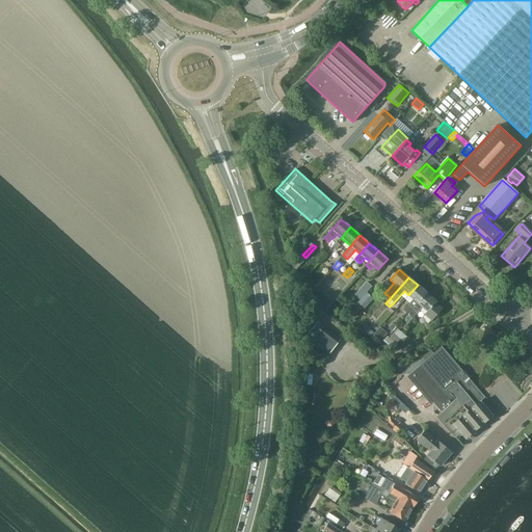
[(327,287),(333,282),(327,278),(323,283),(327,287)]
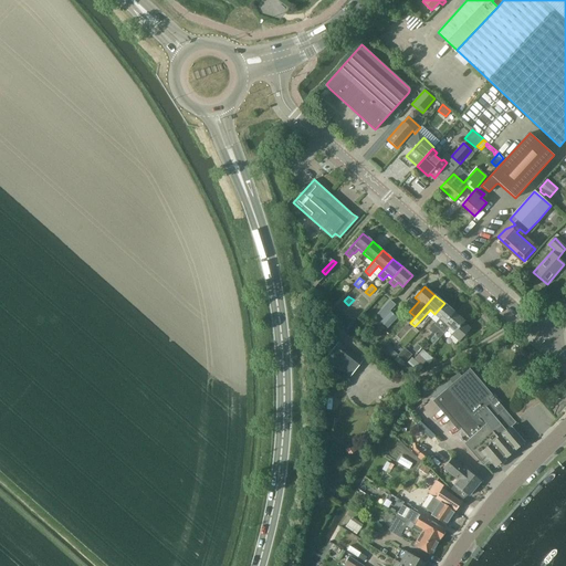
[(384,318),(396,304),(390,300),(378,313),(384,318)]
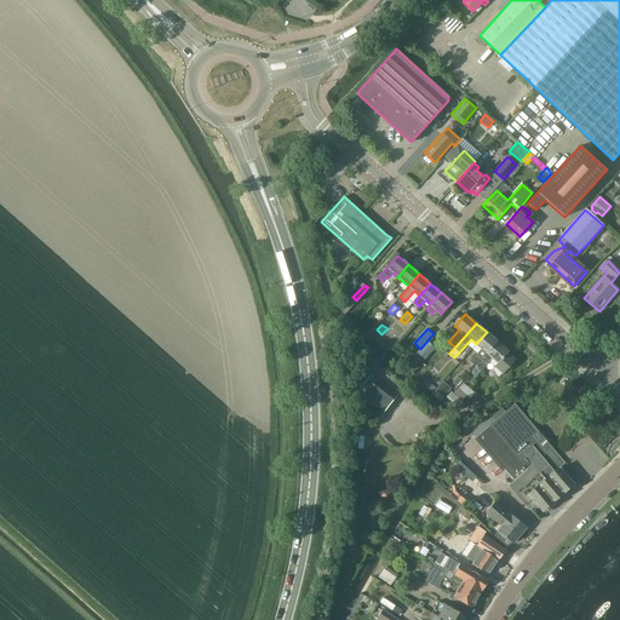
[(498,342),(487,332),(476,344),(481,349),(470,362),(475,367),(470,373),(498,342)]
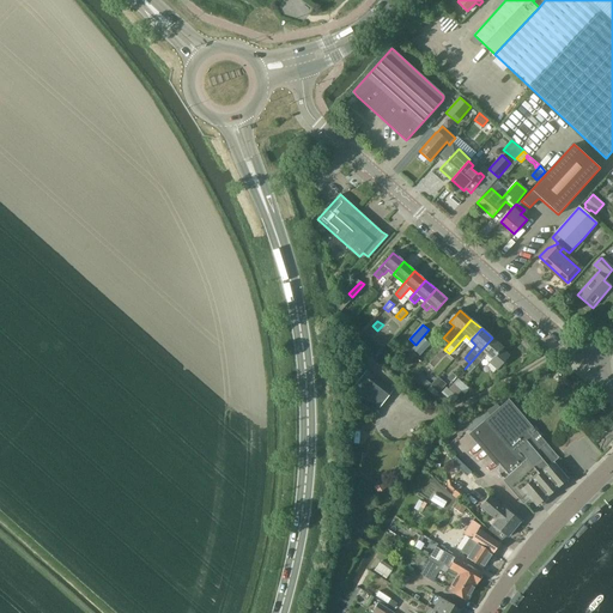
[(420,351),(429,343),(423,338),(416,346),(420,351)]
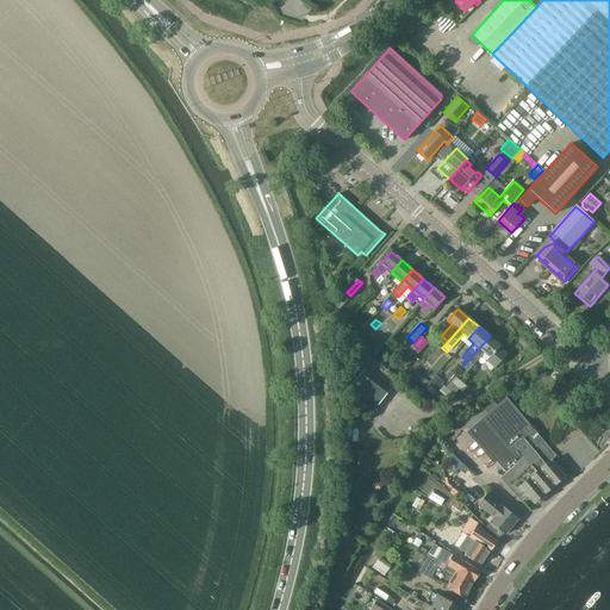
[(500,346),(490,336),(462,367),(467,371),(481,355),(495,367),(506,354),(499,348),(500,346)]
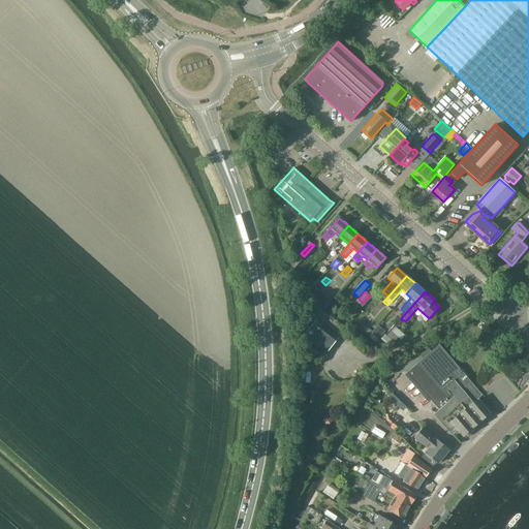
[(352,315),(360,306),(355,304),(349,312),(352,315)]
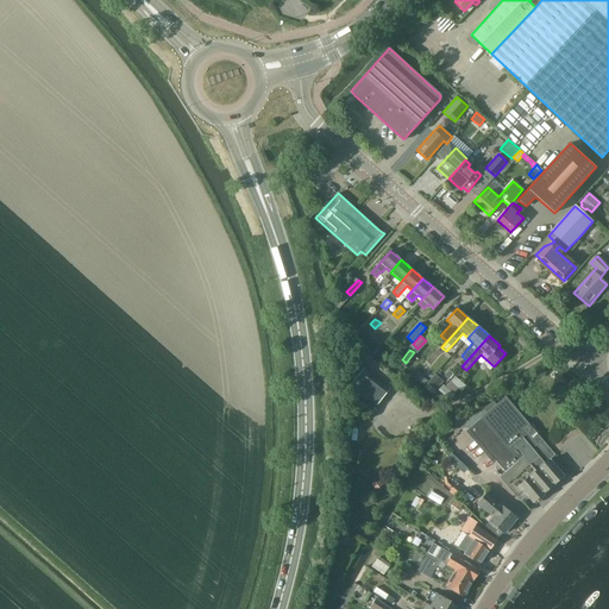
[(377,406),(390,388),(364,368),(351,384),(377,406)]
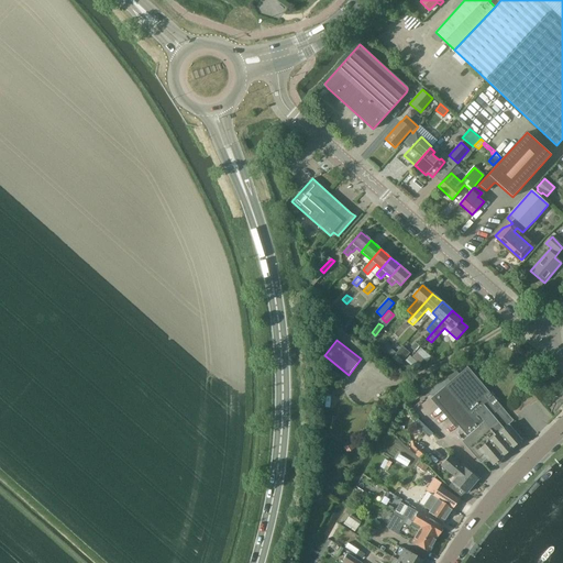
[(393,356),(396,352),(387,344),(384,349),(393,356)]
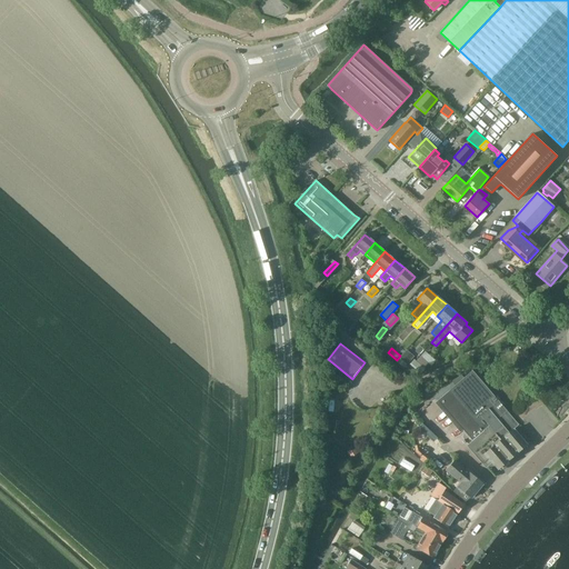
[(410,365),(420,373),(425,369),(428,363),(431,366),(436,361),(425,351),(416,361),(415,359),(410,365)]
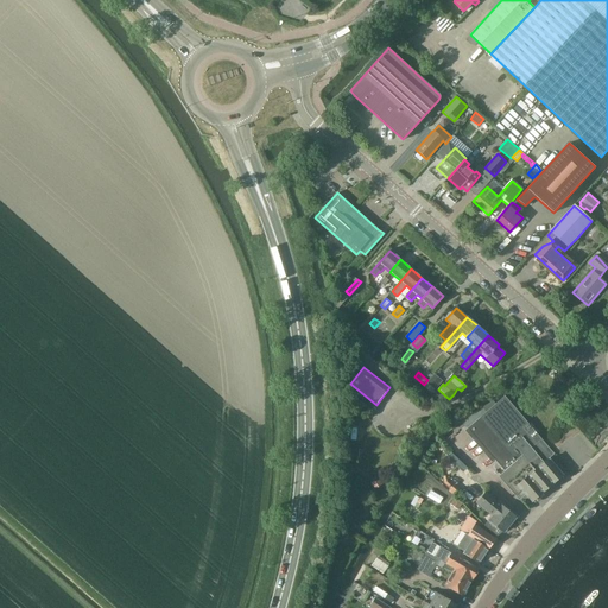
[(432,393),(438,386),(430,379),(424,386),(432,393)]
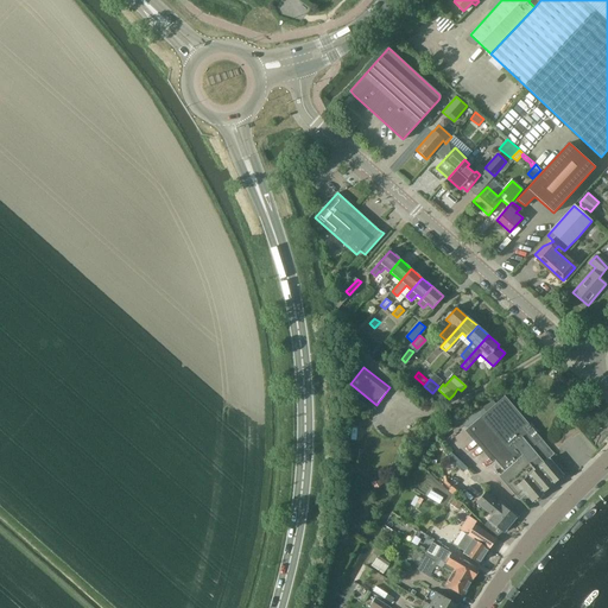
[(542,439),(505,397),(468,429),(474,436),(479,432),(492,447),(487,451),(505,472),(499,477),(519,501),(526,495),(525,495),(517,485),(527,476),(538,467),(544,462),(532,448),(542,439)]
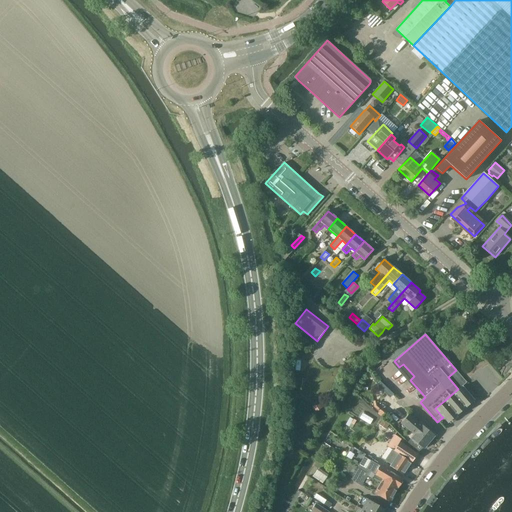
[(405,339),(389,355),(393,360),(410,344),(405,339)]
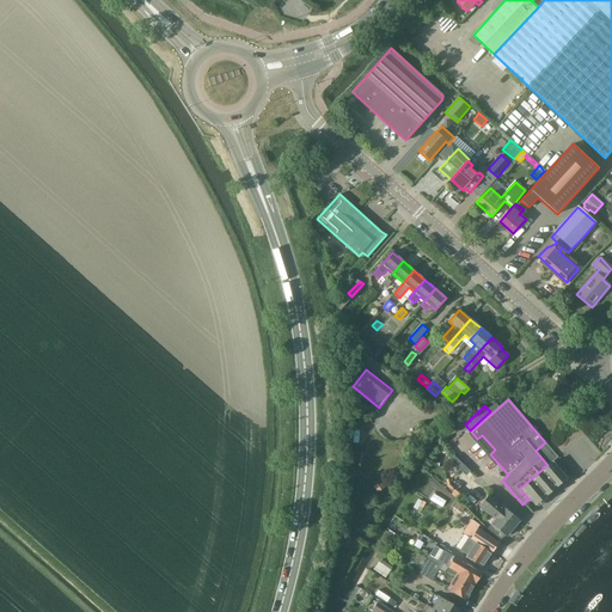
[(536,451),(548,465),(542,470),(557,488),(568,478),(552,461),(557,457),(545,442),(536,451)]
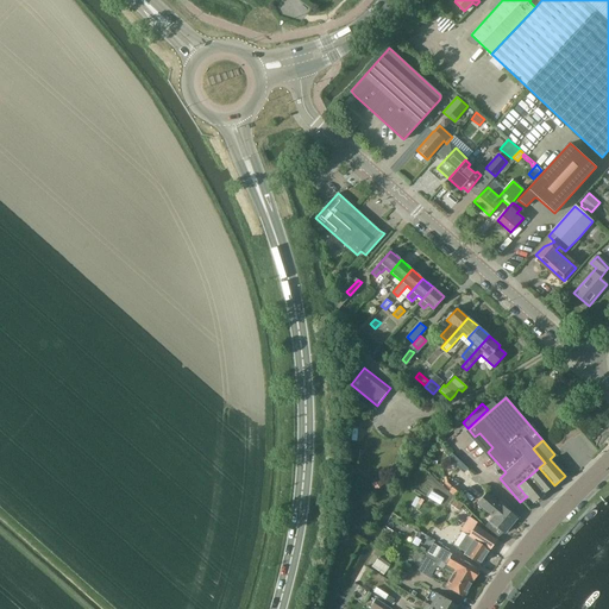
[(441,452),(445,449),(438,441),(434,445),(441,452)]
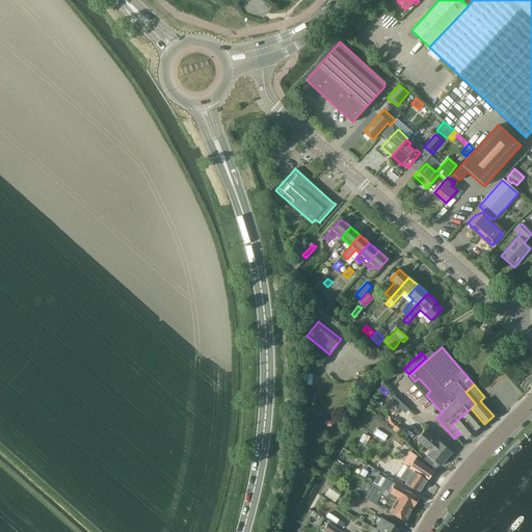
[(405,414),(409,409),(395,396),(391,400),(405,414)]
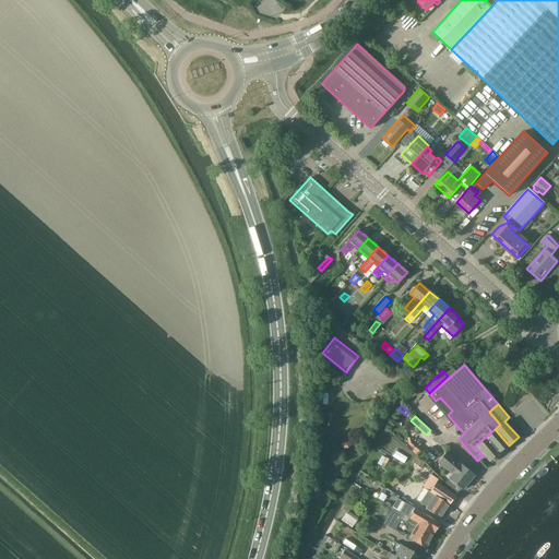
[(495,429),(485,438),(499,453),(509,445),(495,429)]
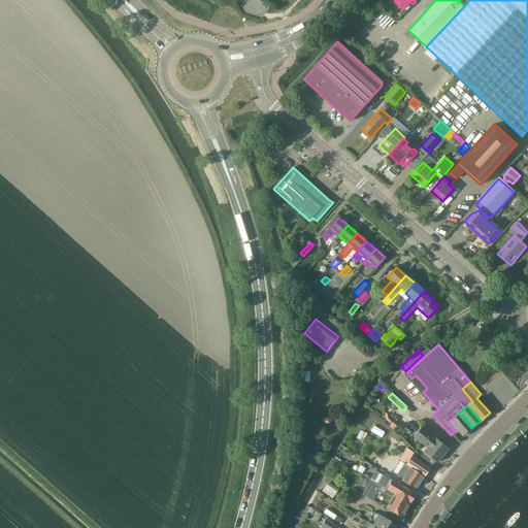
[(456,430),(457,430),(462,436),(471,428),(458,414),(449,421),(456,430)]
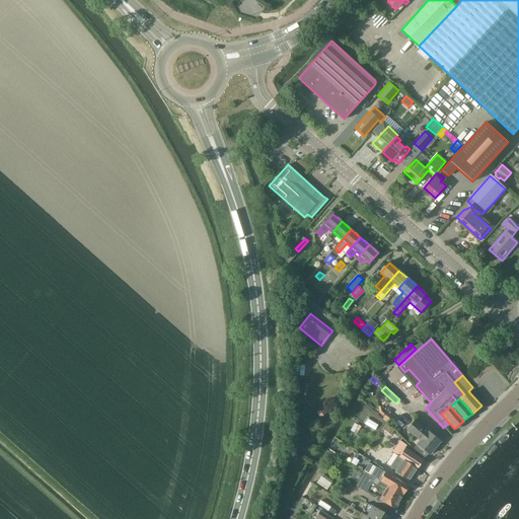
[(320,418),(327,413),(323,408),(316,413),(320,418)]
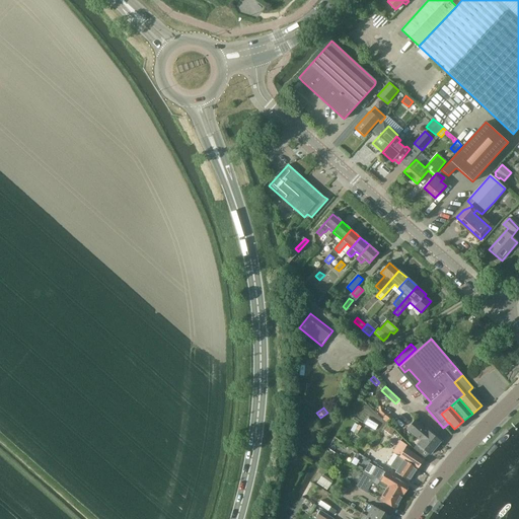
[(375,431),(378,425),(368,419),(364,424),(375,431)]
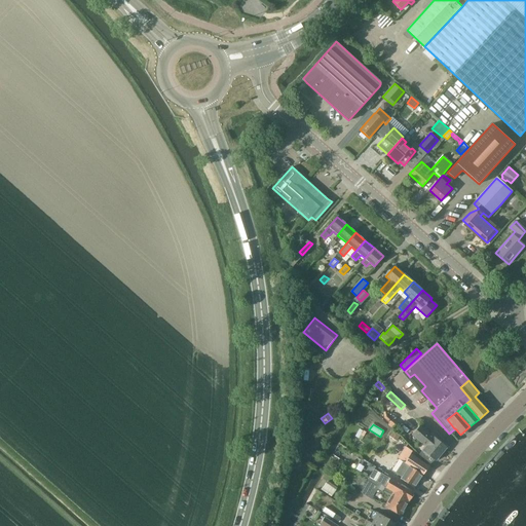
[(425,447),(422,451),(418,455),(426,462),(430,457),(436,461),(446,448),(419,426),(412,436),(425,447)]
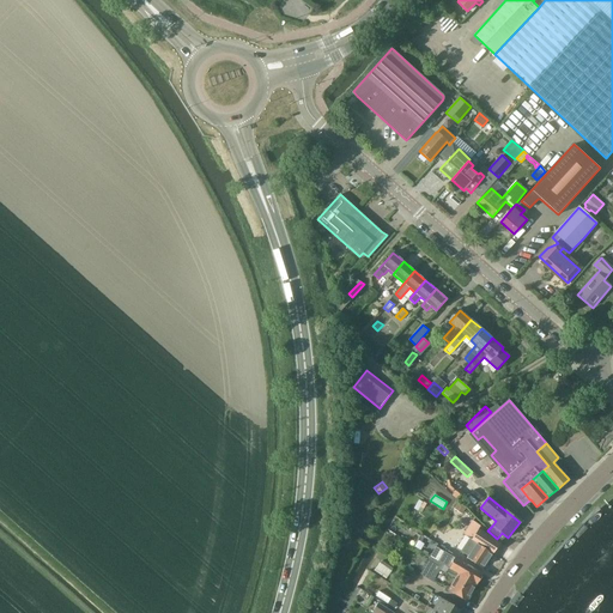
[(422,514),(428,504),(423,502),(419,499),(413,509),(422,514)]
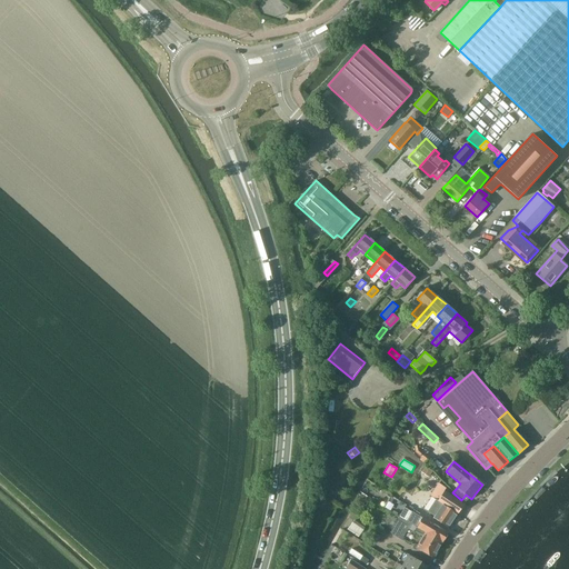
[(429,477),(432,471),(425,466),(421,472),(429,477)]
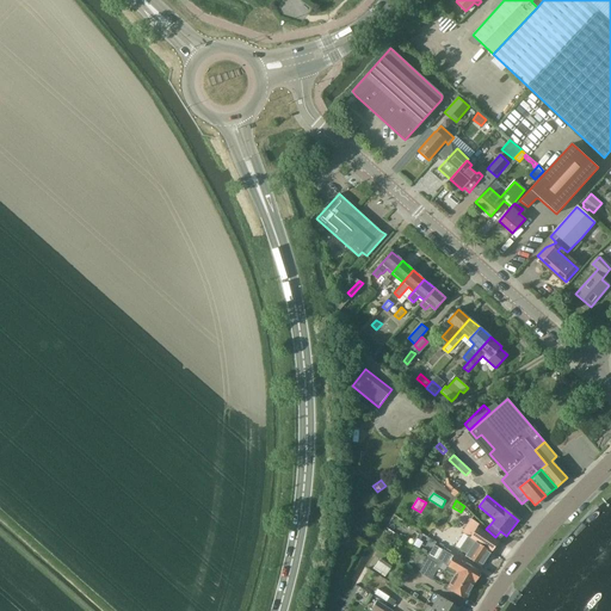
[(483,567),(499,541),(477,528),(480,524),(471,519),(464,531),(473,537),(470,541),(469,539),(462,550),(469,555),(468,557),(483,567)]
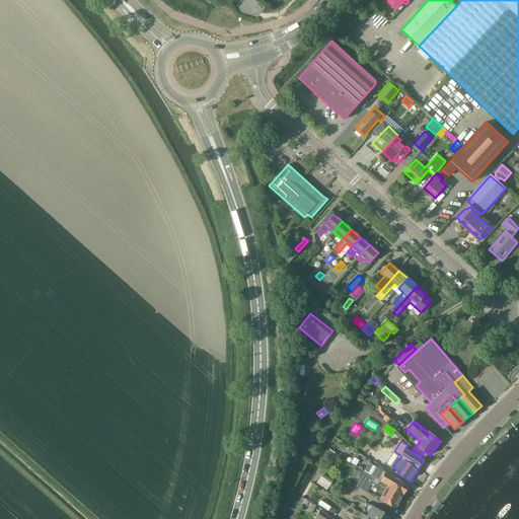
[(336,453),(329,450),(328,451),(324,458),(331,462),(336,455),(335,454),(336,453)]
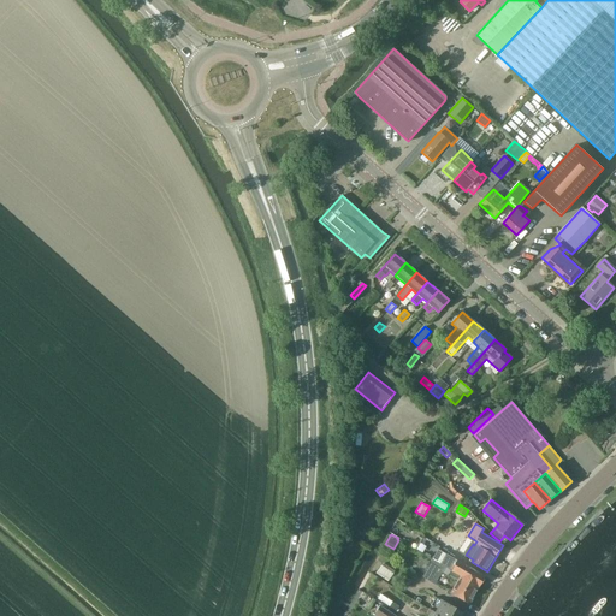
[(424,535),(419,543),(427,548),(432,540),(424,535)]
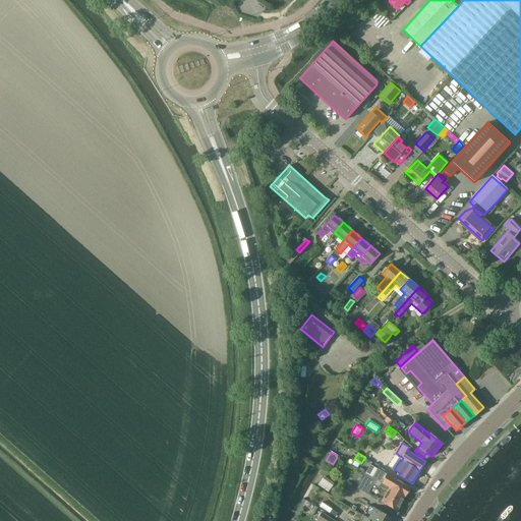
[(361,465),(366,468),(371,462),(365,458),(361,465)]
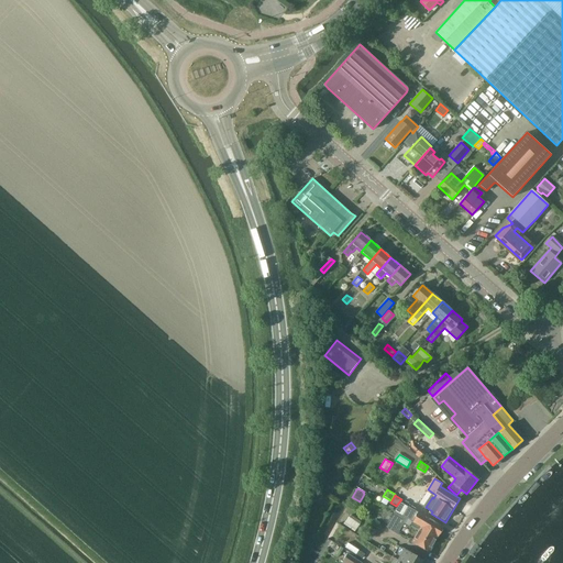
[(400,501),(395,511),(404,517),(408,520),(412,522),(416,525),(417,523),(439,536),(444,527),(418,511),(400,501)]
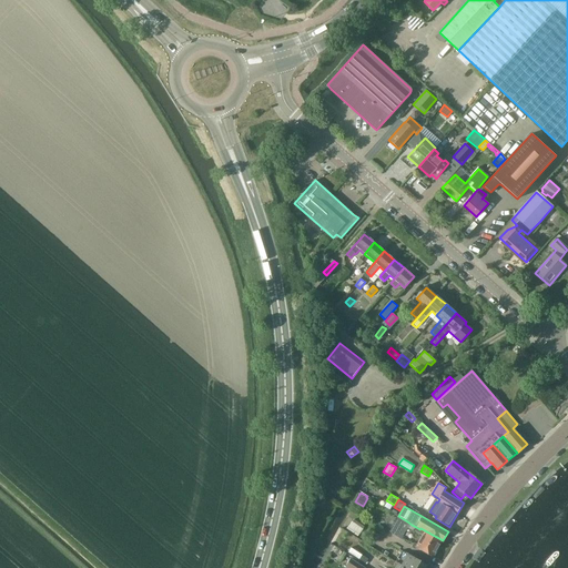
[(407,521),(398,516),(389,531),(402,539),(407,529),(413,533),(414,530),(422,535),(417,543),(413,540),(411,545),(415,547),(414,547),(433,558),(442,541),(442,543),(443,540),(421,528),(419,529),(416,527),(412,525),(407,521)]
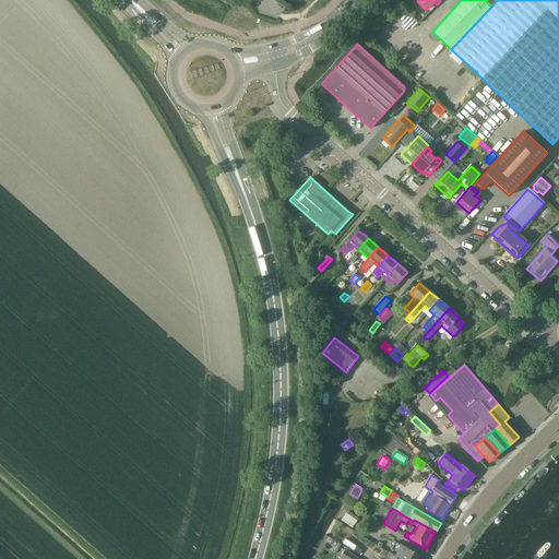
[(353,527),(357,521),(357,520),(358,518),(348,511),(347,513),(346,512),(341,520),(353,527)]
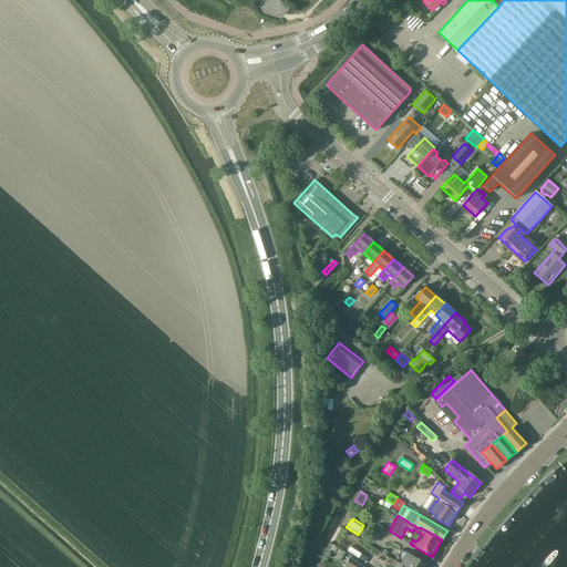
[(369,558),(350,546),(348,552),(367,564),(369,558)]
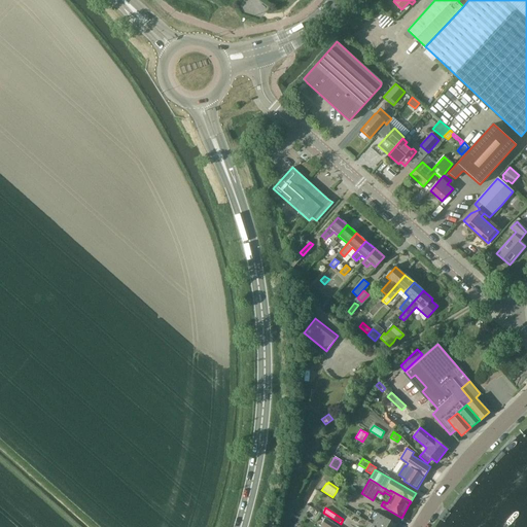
[(374,513),(367,523),(374,526),(395,526),(397,525),(374,513)]
